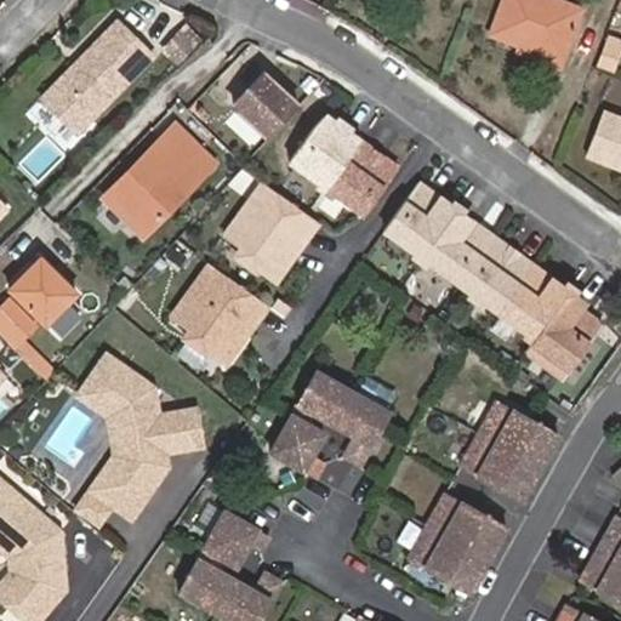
[(560,73),(585,7),(565,0),(501,0),(488,36),(543,57),(540,64),(560,73)]
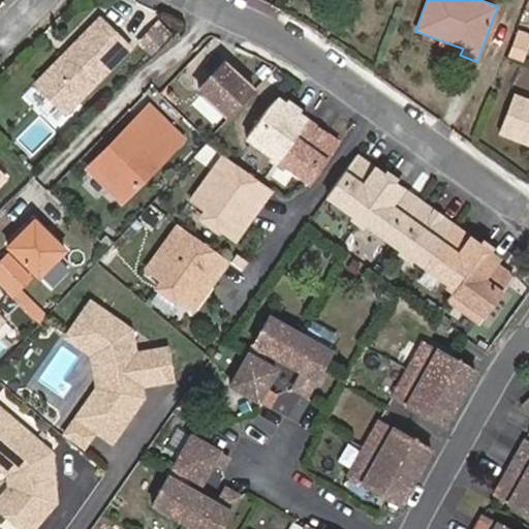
[(100,17),(35,83),(65,113),(130,45),(100,17)]
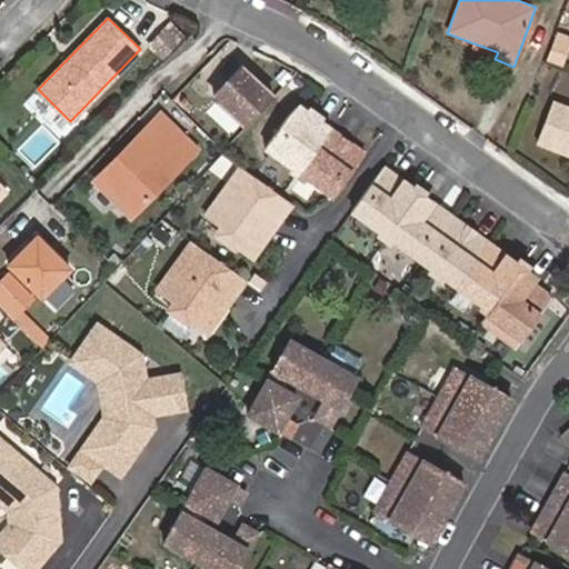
[(161,60),(186,37),(170,21),(146,46),(161,60)]
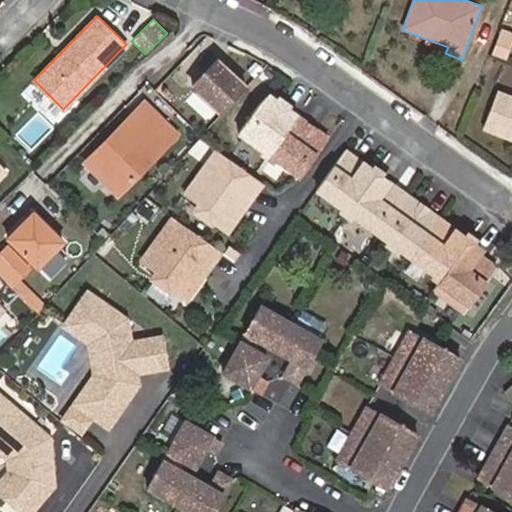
[(493,53),(505,58),(511,40),(511,34),(502,30),(493,53)]
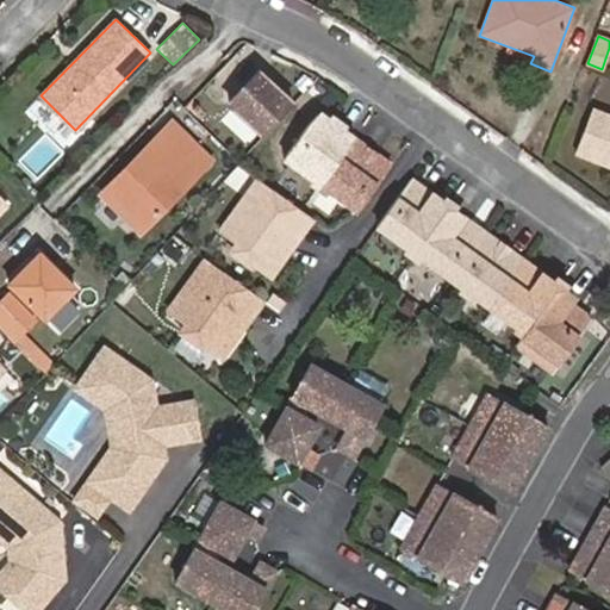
[(249,44),(219,76),(234,88),(254,67),(291,100),(299,91),(249,44)]
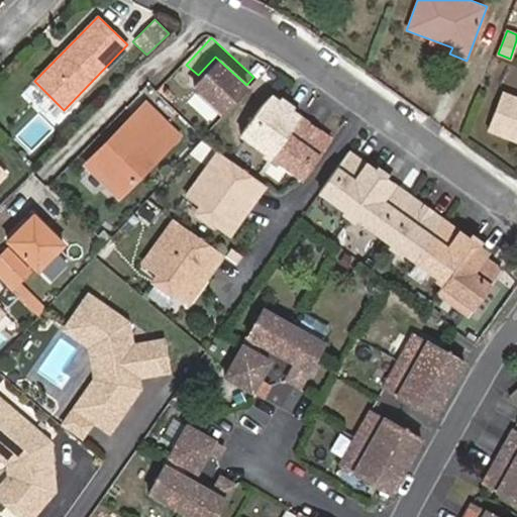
[(195,94),(224,121),(248,96),(219,68),(195,94)]
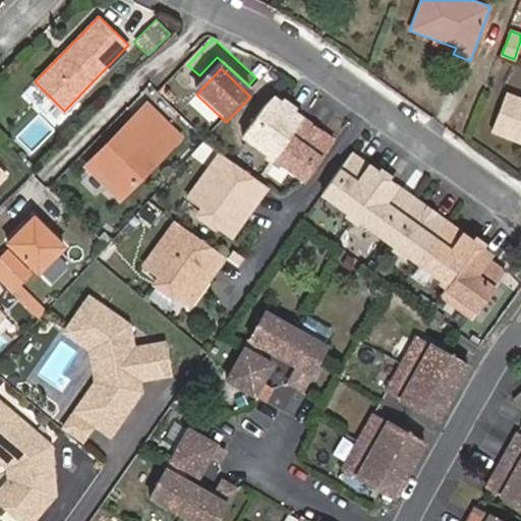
[(520,97),(508,92),(493,129),(520,140),(520,97)]
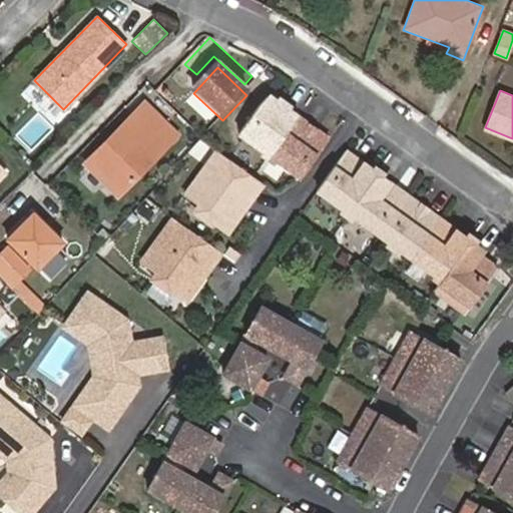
[(335,138),(273,96),(264,105),(244,134),(308,178),(335,138)]
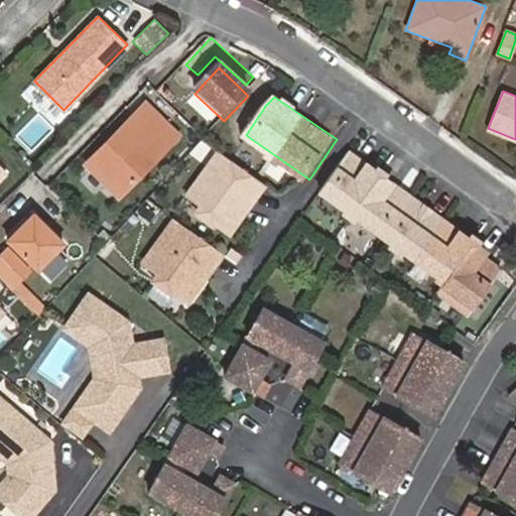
[(146,101),(106,142),(111,147),(92,167),(120,196),(179,134),(146,101)]
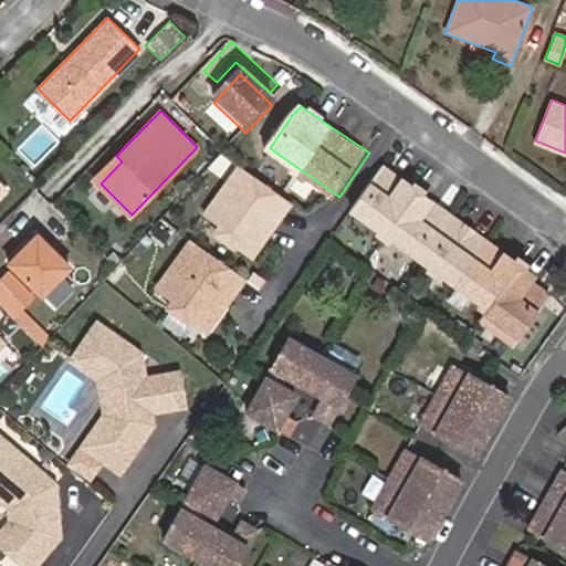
[(122,161),(116,156),(95,178),(101,184),(122,161)]
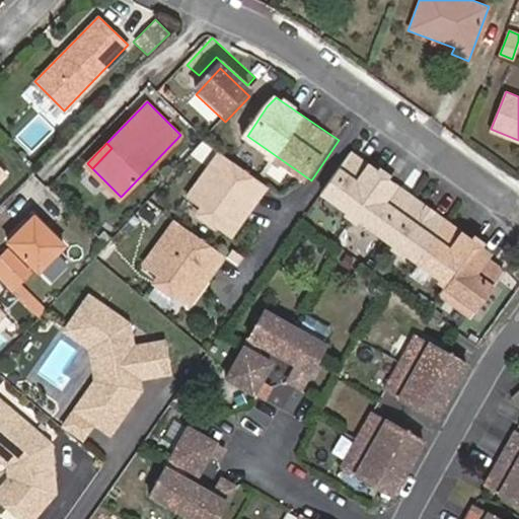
[(356,152),(328,192),(452,276),(445,287),(477,309),(509,263),(490,250),(493,245),(356,152)]
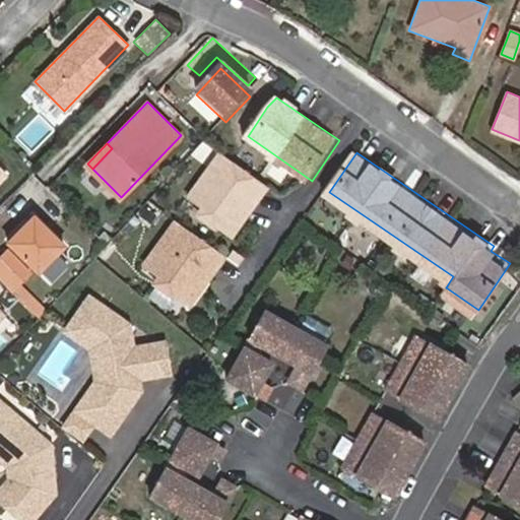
[(271,187),(223,154),(194,199),(209,209),(205,214),(238,237),(271,187)]
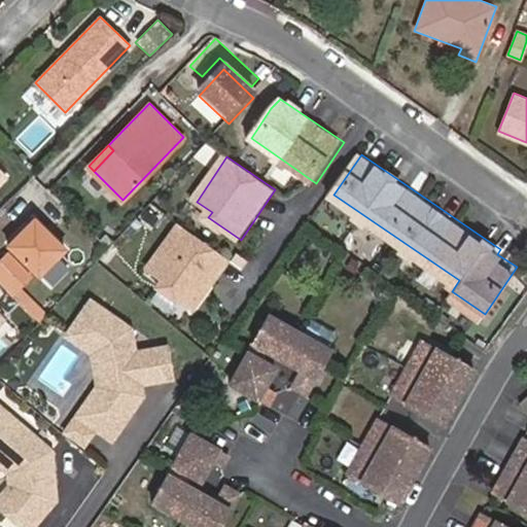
[(234,261),(184,227),(153,272),(170,282),(166,288),(200,312),(234,261)]
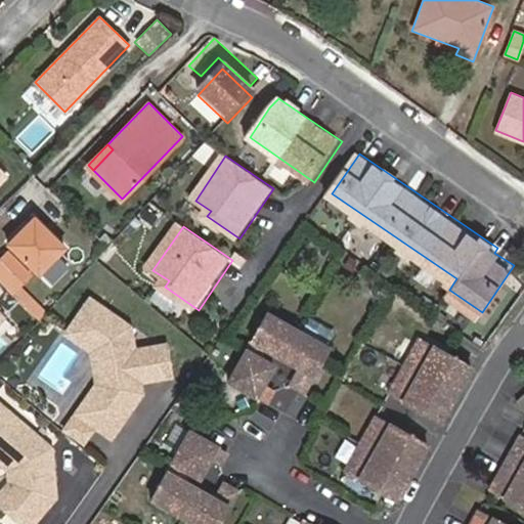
[(22,254),(0,274),(0,281),(3,285),(28,260),(22,254)]
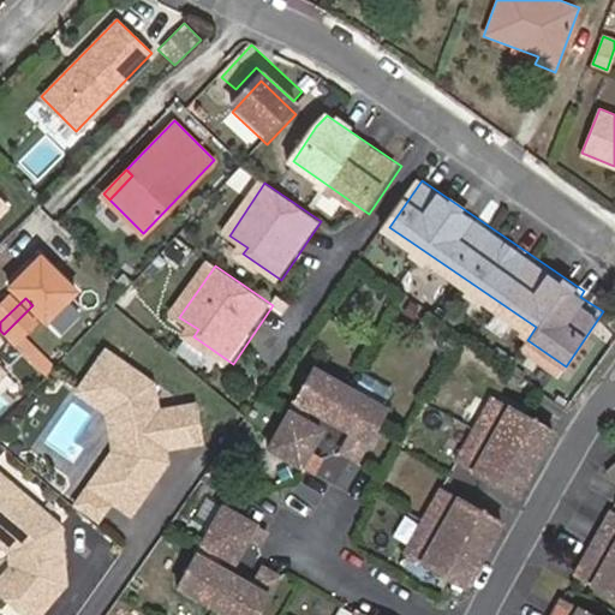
[(46,377),(53,370),(34,350),(55,329),(33,305),(4,334),(9,340),(23,354),(46,377)]
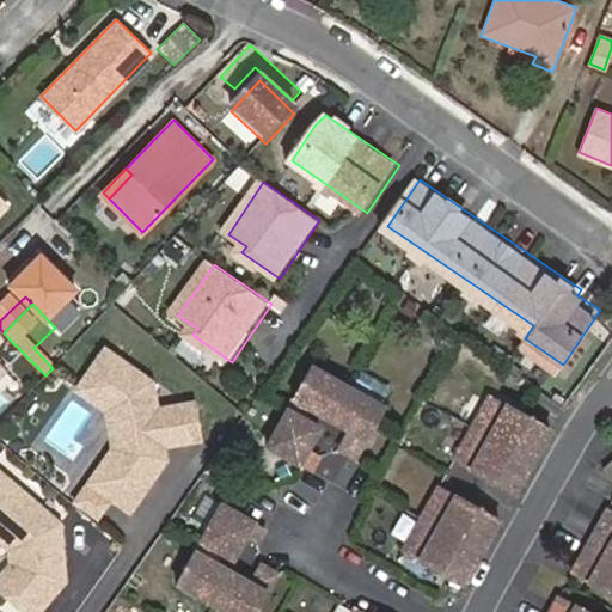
[(0,350),(11,362),(23,353),(8,338),(0,346),(0,350)]
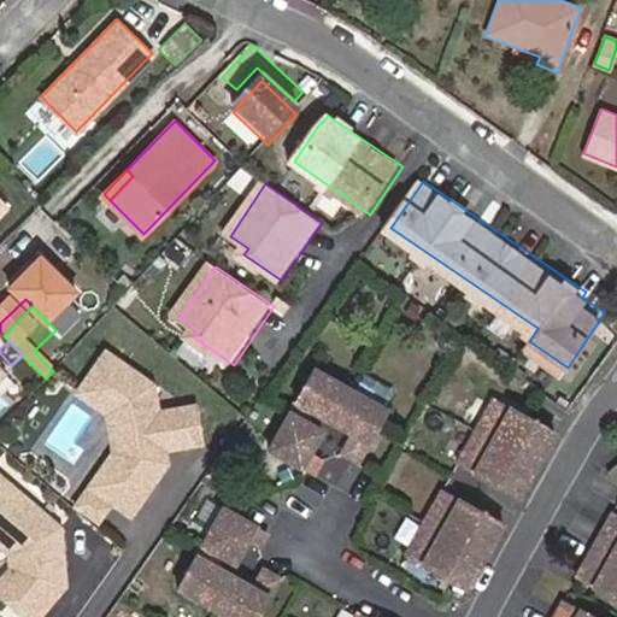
[(152,388),(106,354),(83,386),(99,397),(93,405),(107,415),(117,454),(130,463),(117,485),(139,499),(162,466),(159,452),(198,447),(193,411),(156,416),(152,388)]
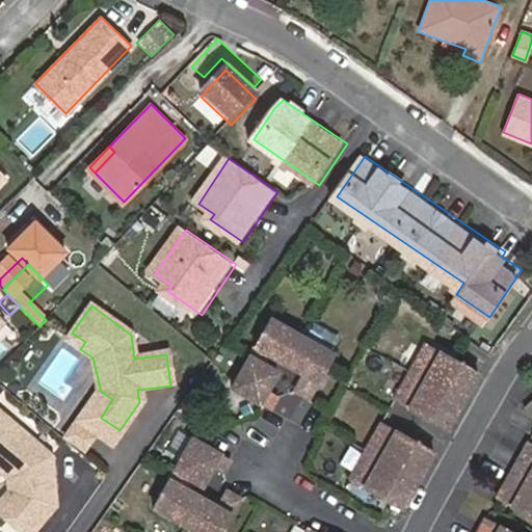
[(333,351),(270,317),(232,387),(270,408),(277,395),(267,389),(277,370),(263,362),(268,352),(303,372),(295,388),(309,396),(333,351)]
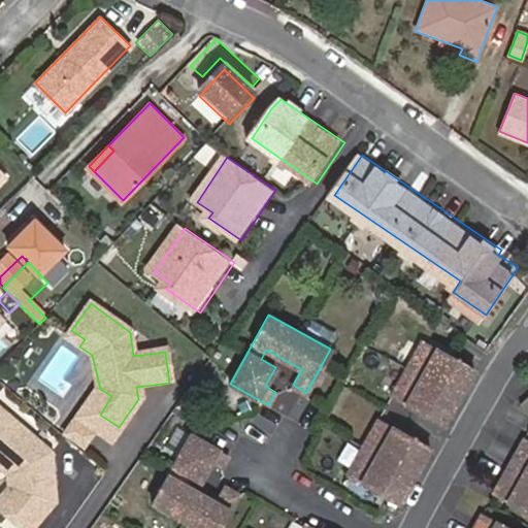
[(71,330),(66,336),(79,347),(85,339),(71,330)]
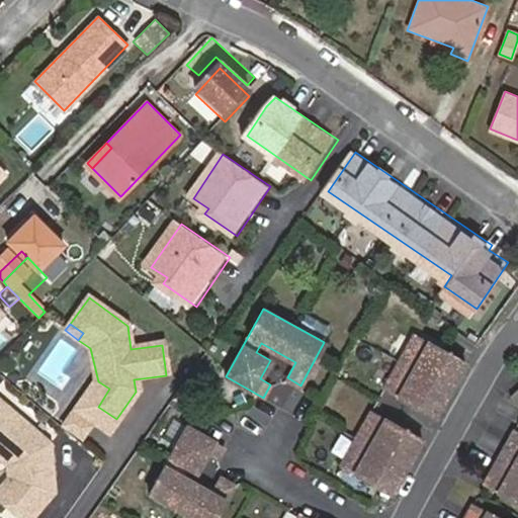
[(419,336),(387,392),(438,420),(469,364),(419,336)]
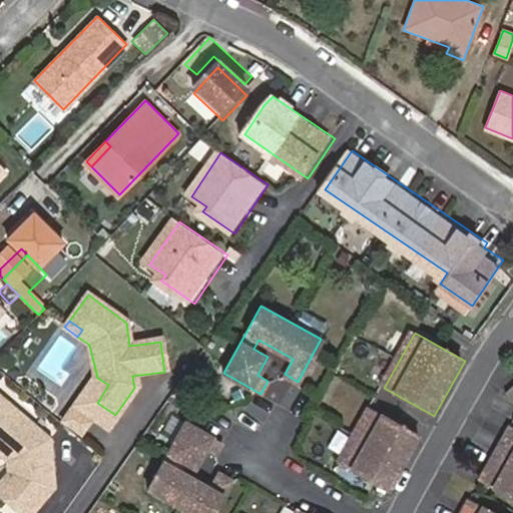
[(277,378),(284,364),(270,356),(263,371),(277,378)]
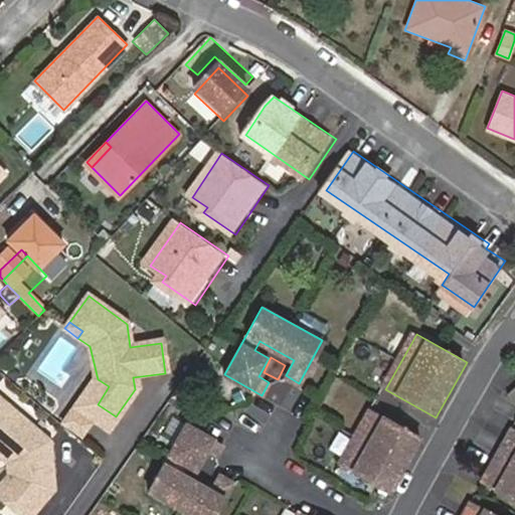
[(98,379),(86,396),(98,404),(109,386),(98,379)]
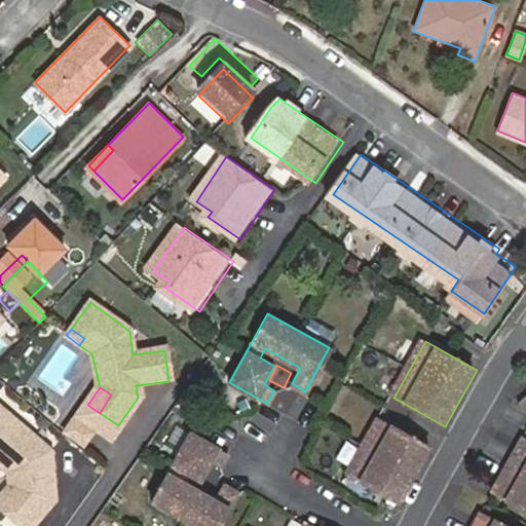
[(110,438),(118,425),(100,413),(87,405),(68,435),(82,444),(94,427),(110,438)]
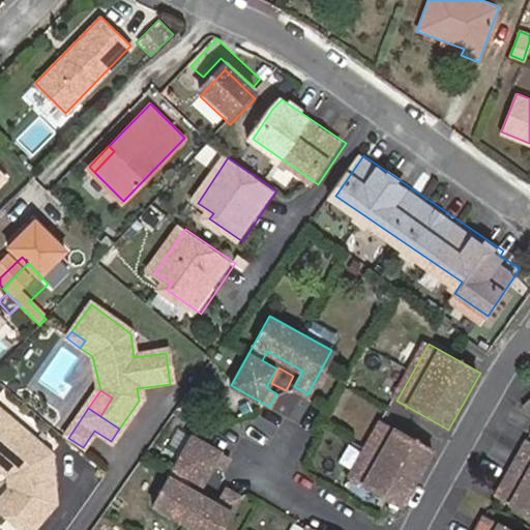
[(50,457),(0,413),(0,472),(6,478),(7,491),(3,496),(13,504),(1,518),(16,529),(32,529),(53,507),(50,457)]
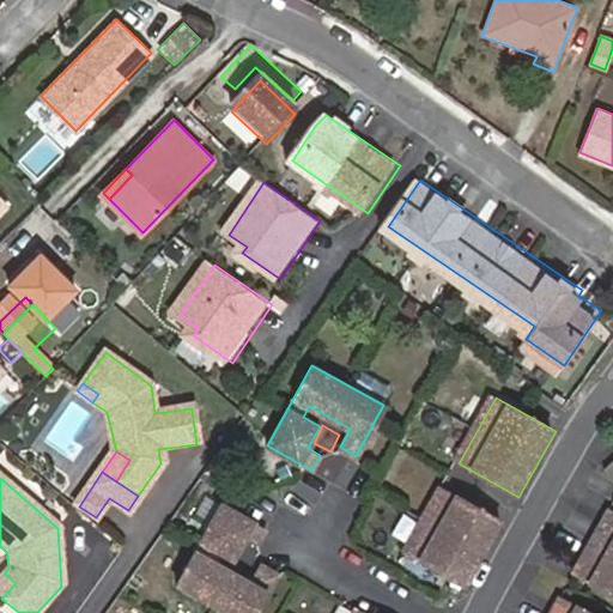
[(444,489),(407,554),(467,588),(504,523),(444,489)]
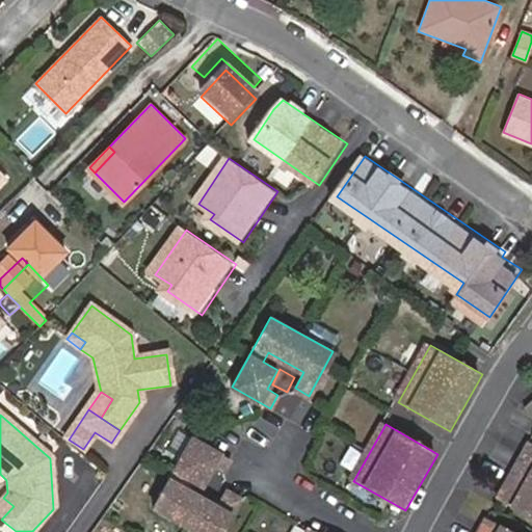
[(192,433),(153,504),(203,531),(218,531),(240,495),(227,487),(217,503),(182,483),(187,474),(203,482),(213,463),(223,469),(231,455),(192,433)]
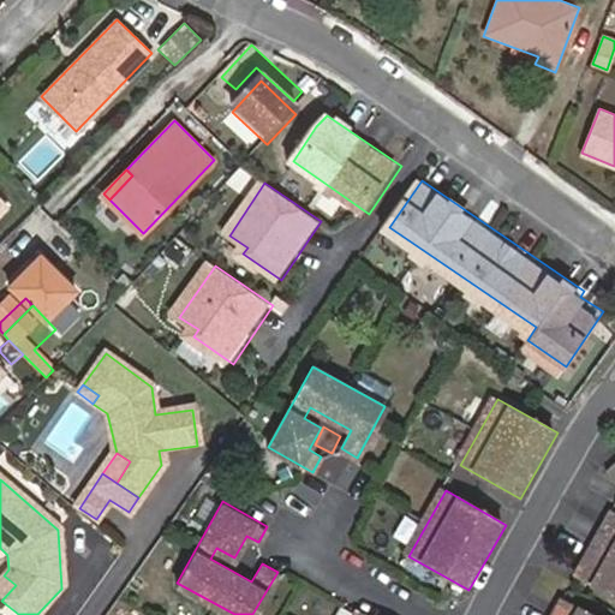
[(614,507),(581,567),(614,585),(614,507)]
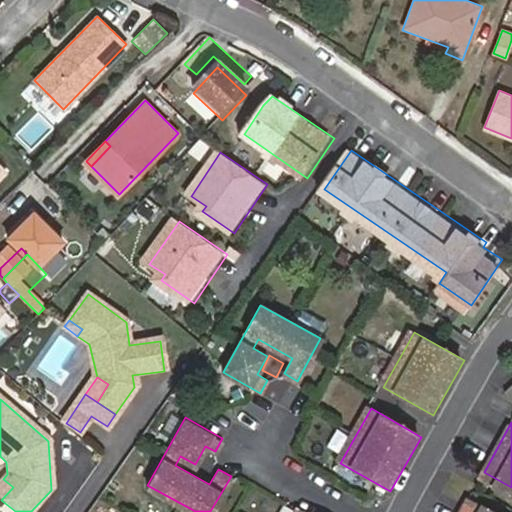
[(506,511),(472,493),(461,511),(506,511)]
